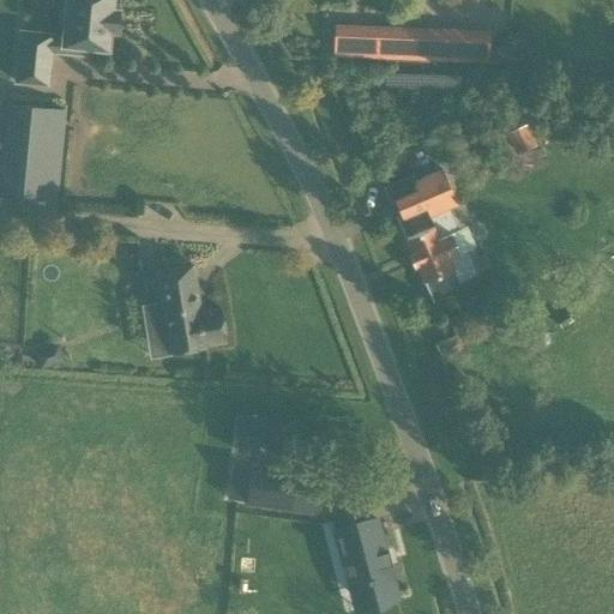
[(66,0),(62,40),(52,38),(52,35),(20,32),(16,82),(48,85),(50,48),(61,48),(61,53),(84,55),(84,48),(108,49),(110,30),(116,31),(119,10),(112,8),(112,0),(66,0)]
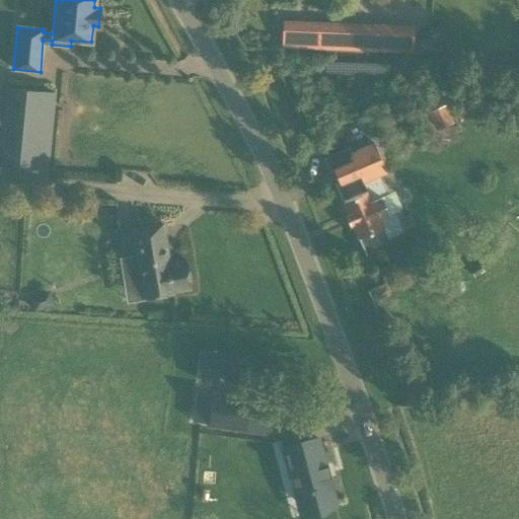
[(414,26),(283,21),(282,48),(413,54),(414,26)]
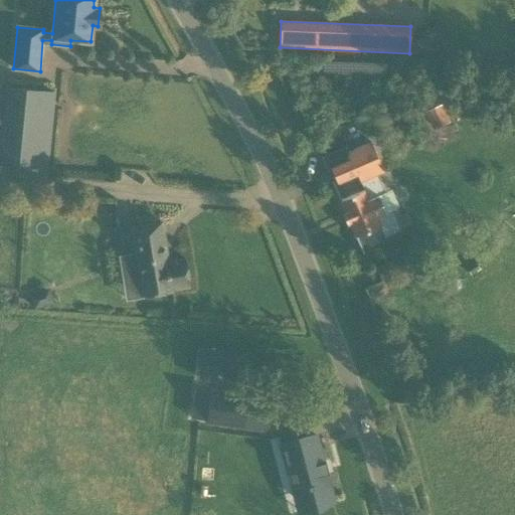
[(53,93),(5,88),(0,143),(0,163),(46,168),(53,93)]
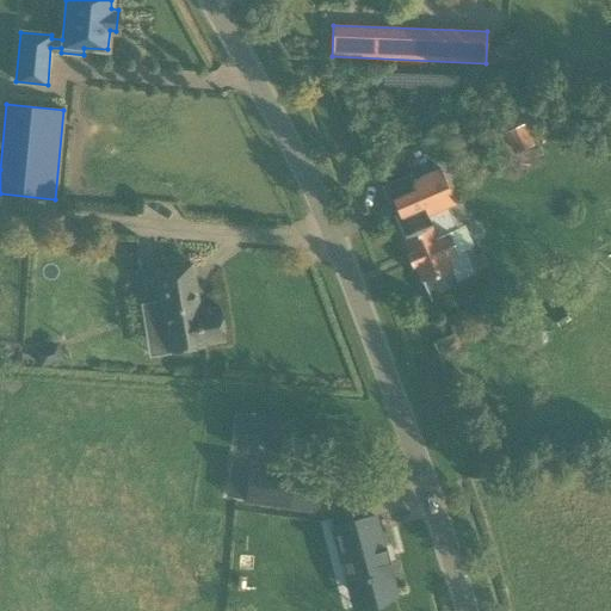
[(534,144),(525,123),(505,131),(512,153),(534,144)]
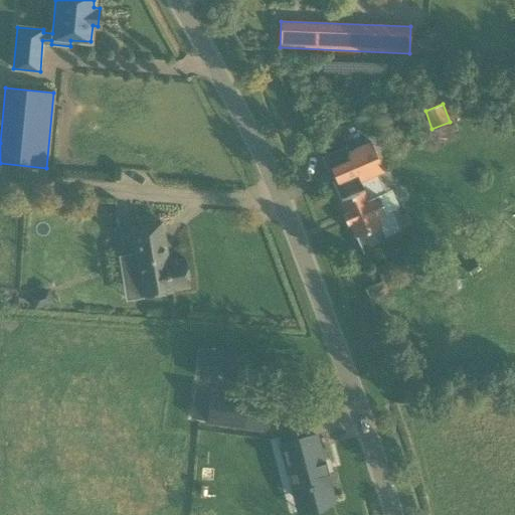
[(400,229),(391,209),(385,211),(378,196),(384,193),(376,173),(383,170),(371,143),(347,153),(350,160),(330,168),(337,182),(356,174),(363,190),(340,200),(345,212),(343,213),(343,212),(342,213),(347,224),(348,224),(348,223),(349,222),(355,236),(379,226),(384,237),(400,229)]
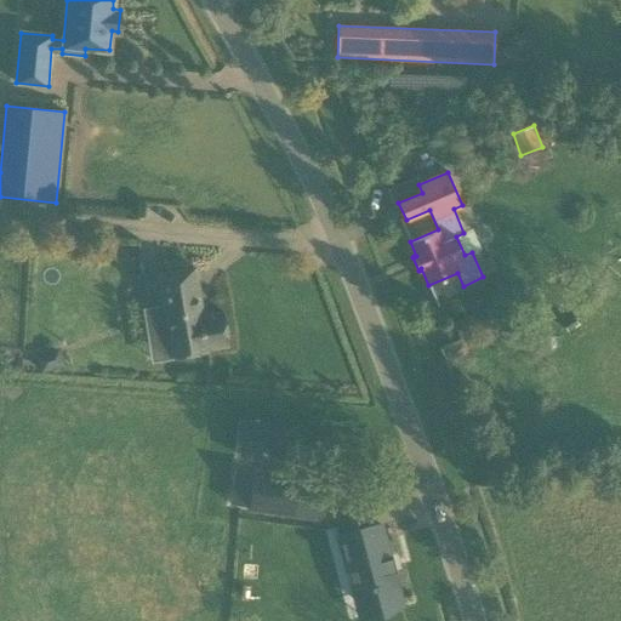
[(169,336),(164,337),(167,358),(209,352),(208,349),(228,346),(223,312),(200,315),(199,309),(201,308),(195,268),(158,274),(169,336)]
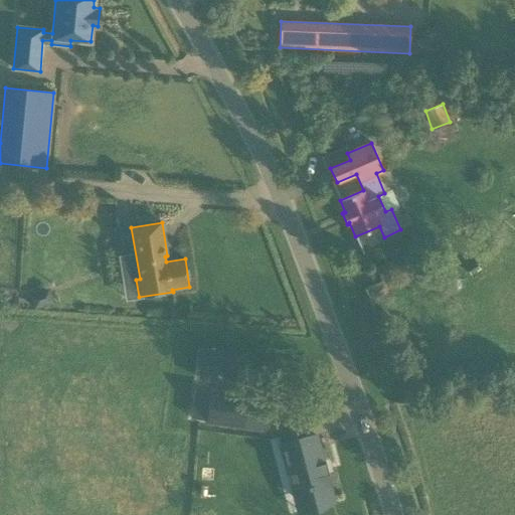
[(204,349),(200,380),(205,380),(240,385),(242,370),(244,354),(204,349)]
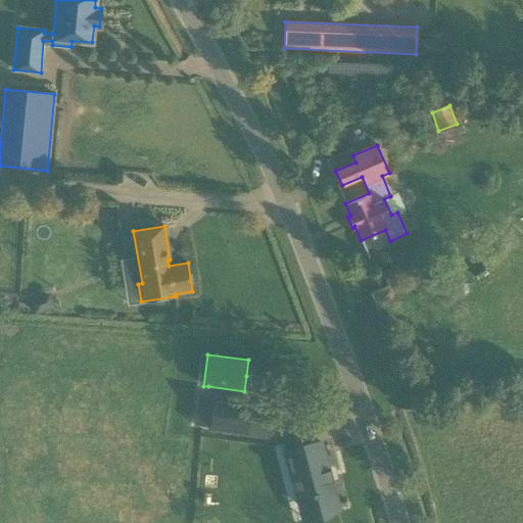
[(215,395),(209,430),(272,439),(277,405),(248,400),(215,395)]
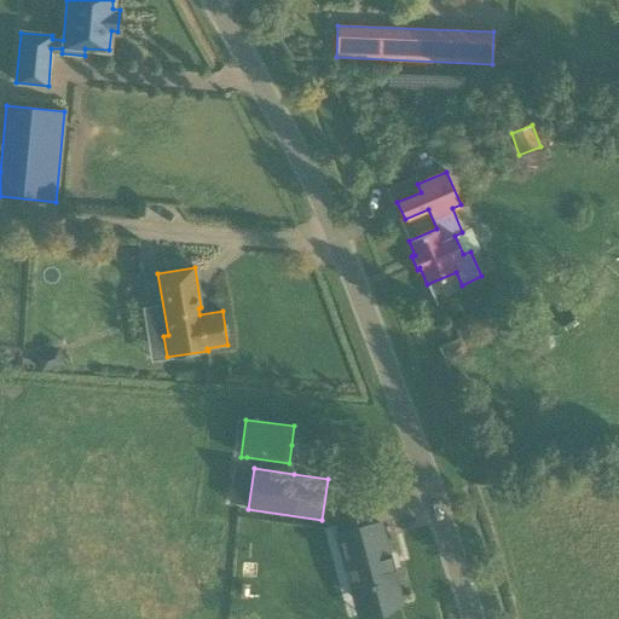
[(380,524),(337,534),(351,585),(358,584),(365,607),(399,597),(392,570),(394,568),(394,567),(391,568),(388,557),(392,557),(391,555),(388,556),(380,524)]
